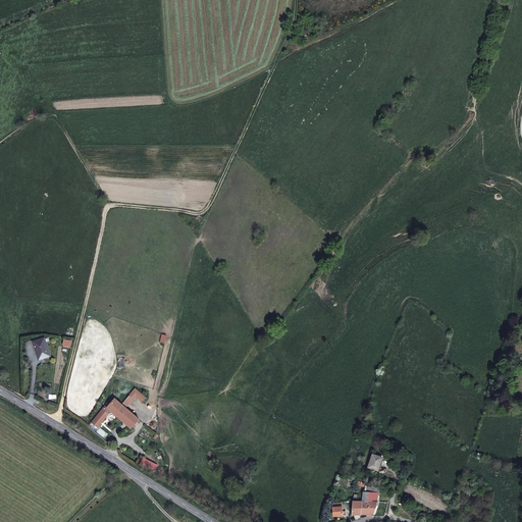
[(31,344),(36,362),(48,358),(43,340),(31,344)]
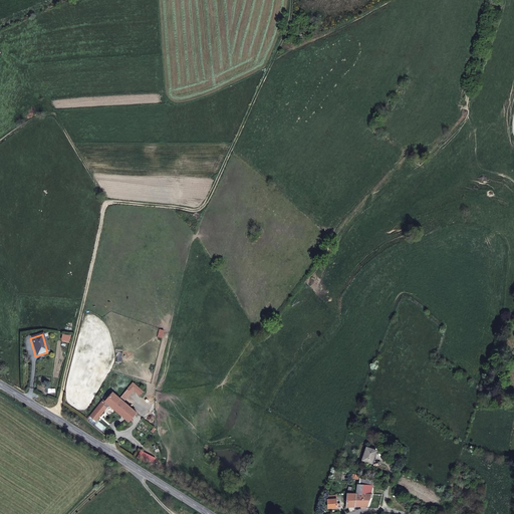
[(111,394),(109,396),(105,400),(90,417),(94,421),(105,410),(111,409),(125,422),(135,414),(122,404),(126,399),(119,393),(115,398),(111,394)]
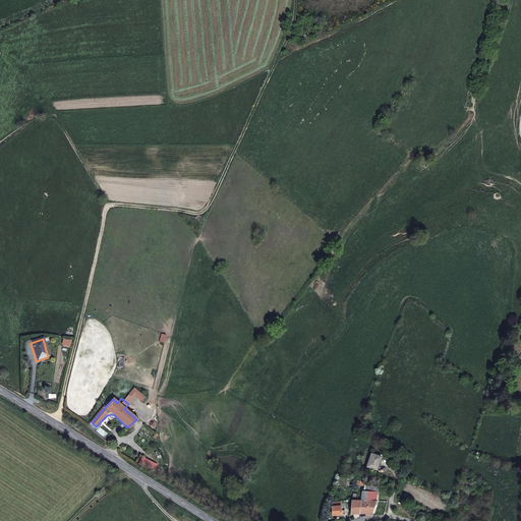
[(369,454),(365,467),(377,471),(379,462),(379,457),(369,454)]
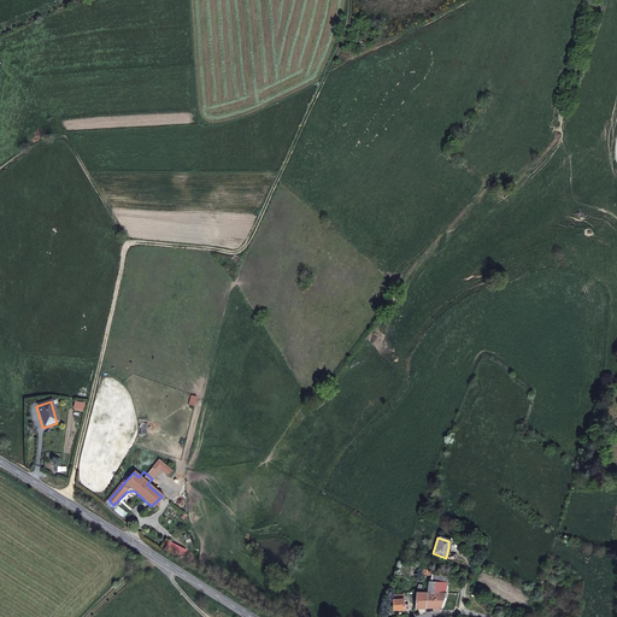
[(421,576),(429,577),(425,594),(433,594),(435,582),(436,573),(427,571),(422,570),(421,576)]
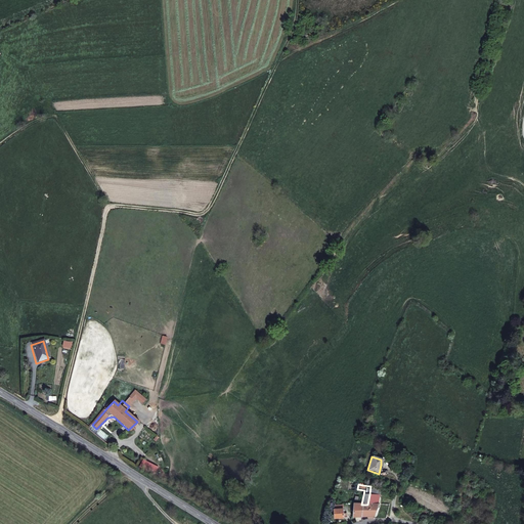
[(369,494),(378,496),(380,488),(370,486),(369,494)]
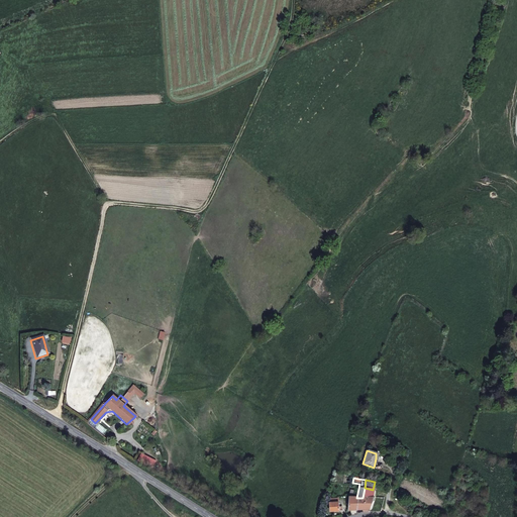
[(354,510),(369,509),(373,490),(365,488),(363,498),(356,498),(354,510)]
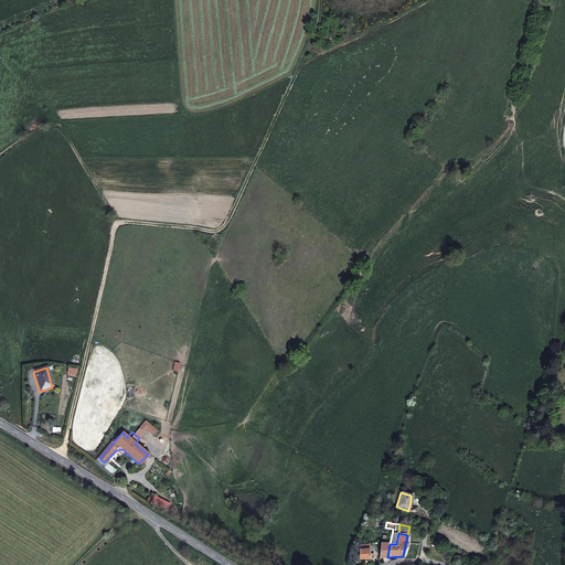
[(381,545),(380,558),(387,557),(390,544),(382,545),(383,537),(381,537),(379,544),(381,545)]
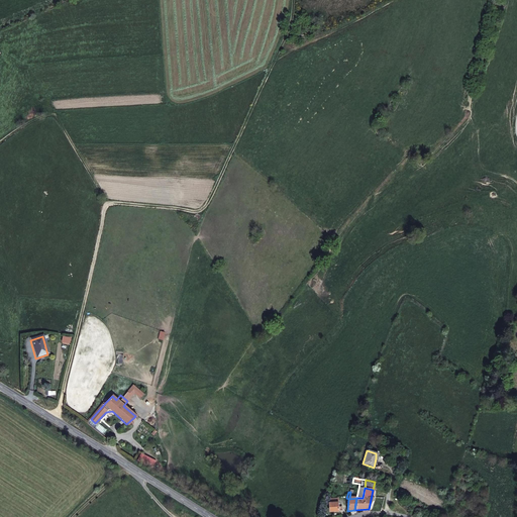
[(340,512),(340,508),(336,509),(335,500),(328,501),(329,504),(328,504),(328,513),(340,512)]
